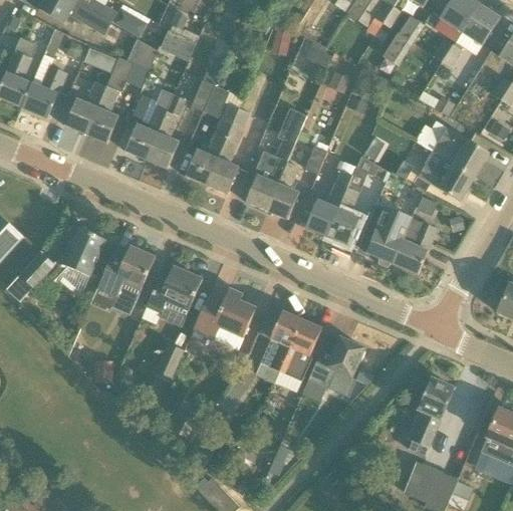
[(103,33),(109,23),(80,6),(69,0),(42,0),(38,8),(63,23),(68,14),(103,33)]
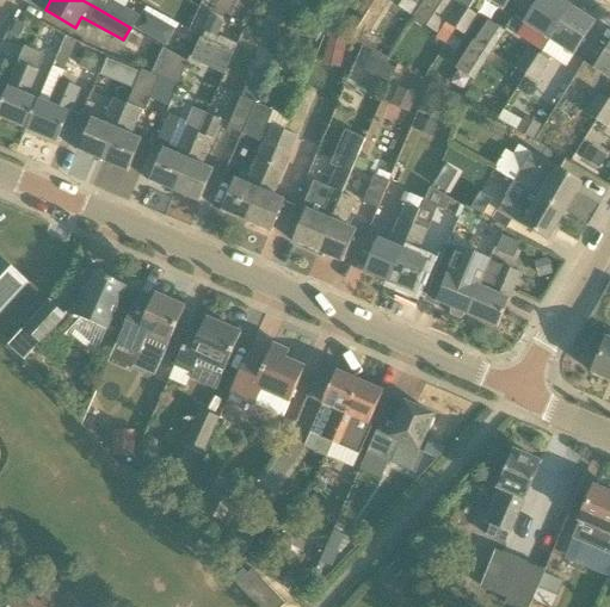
[(82,0),(96,7),(130,28),(137,14),(124,6),(127,0),(82,0)]
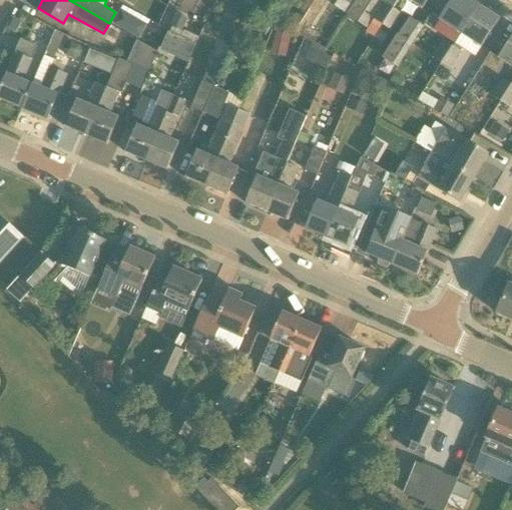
[(312,0),(307,9),(309,10),(316,16),(326,0),(312,0)]
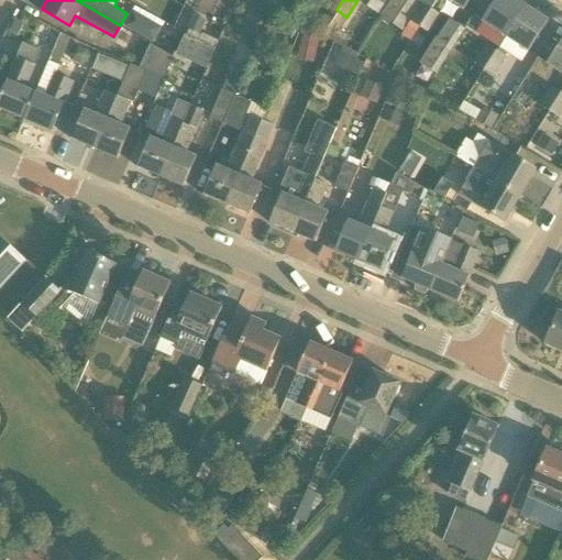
[(386,4),(381,13),(393,21),(405,0),(388,0),(386,3),(386,4)]
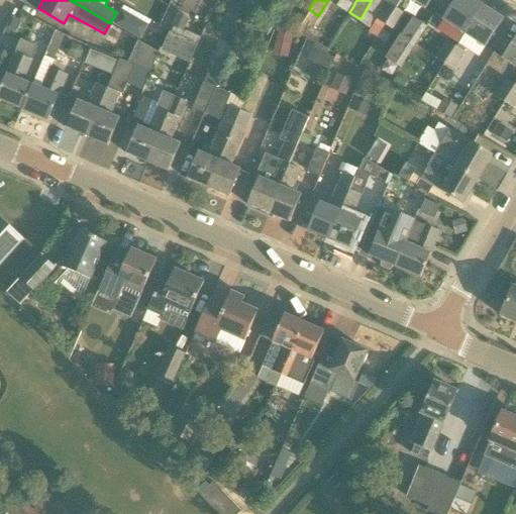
[(370,26),(364,36),(372,41),(385,23),(396,5),(399,0),(385,0),(370,26)]
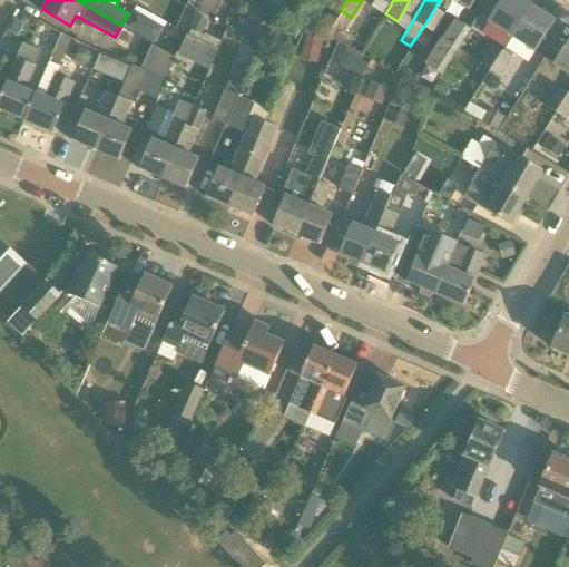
[(511,35),(530,5),(523,0),(499,0),(488,19),(511,35)]
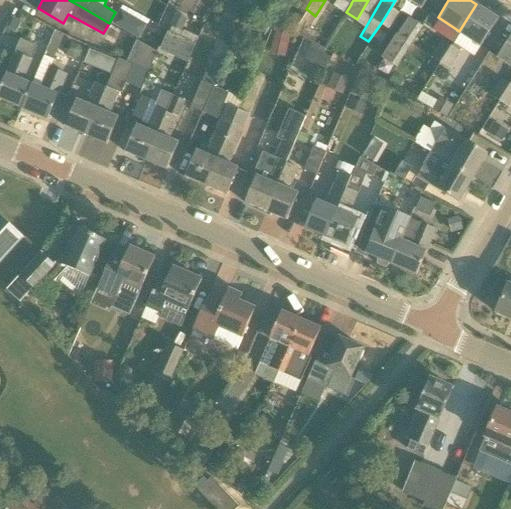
[(453,40),(451,42),(461,48),(461,47),(473,55),(480,44),(497,18),(476,4),(459,31),(453,40)]
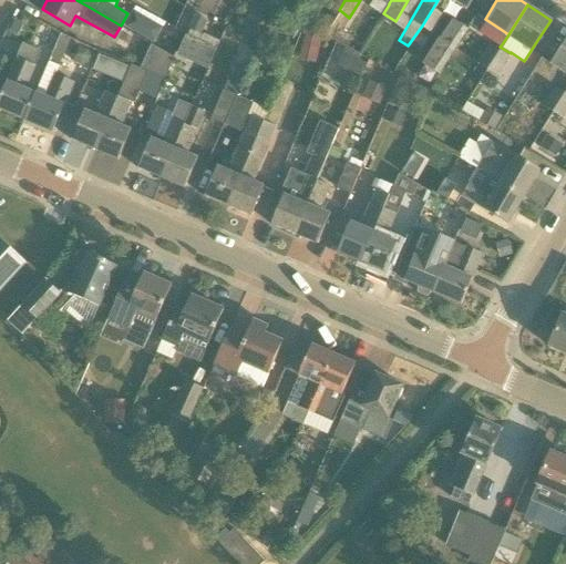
[(433,32),(444,12),(434,6),(422,26),(433,32)]
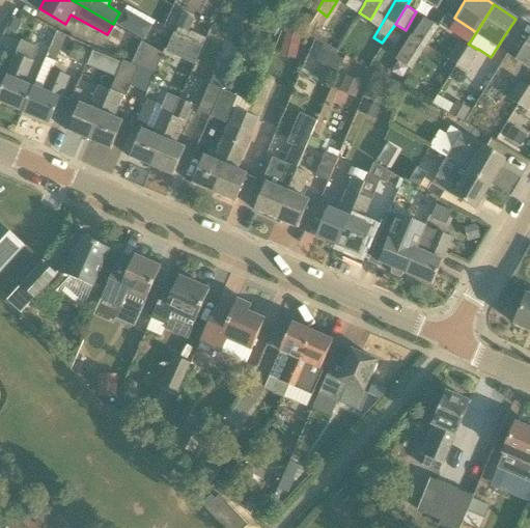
[(186,33),(193,17),(179,11),(172,27),(186,33)]
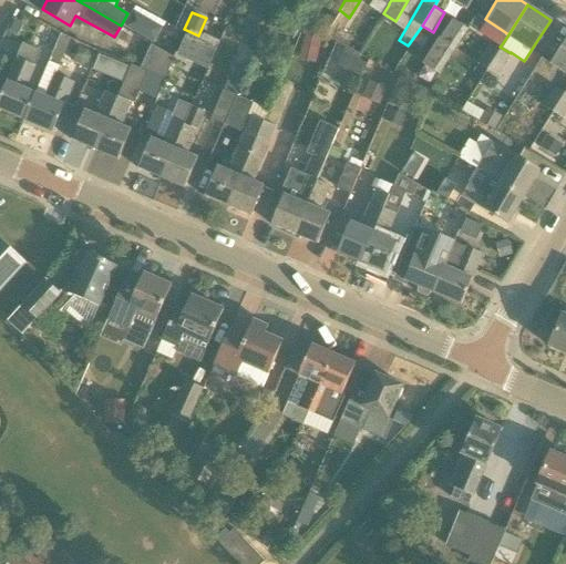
[(467,28),(444,12),(433,32),(439,36),(423,61),(439,71),(454,48),(458,42),(467,28)]
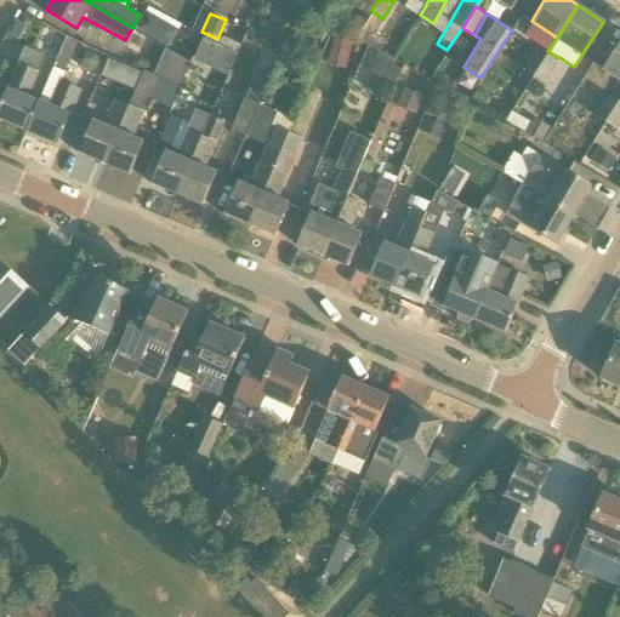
[(319,20),(313,35),(324,40),(330,23),(319,20)]
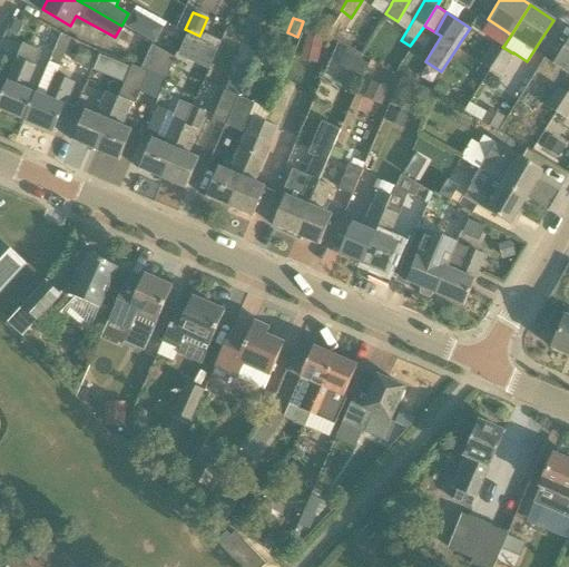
[(31,30),(52,42),(59,31),(38,19),(31,30)]
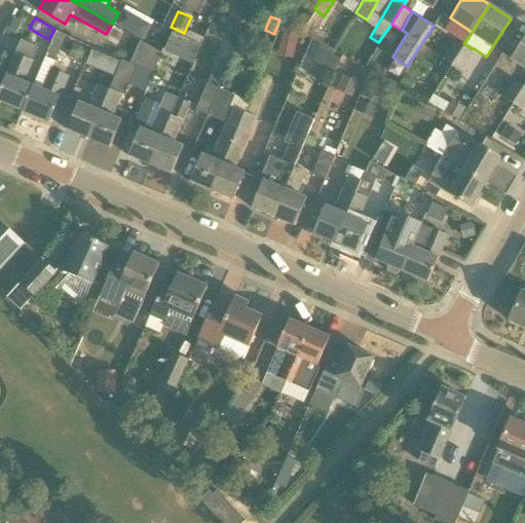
[(12,20),(8,28),(14,31),(20,24),(12,20)]
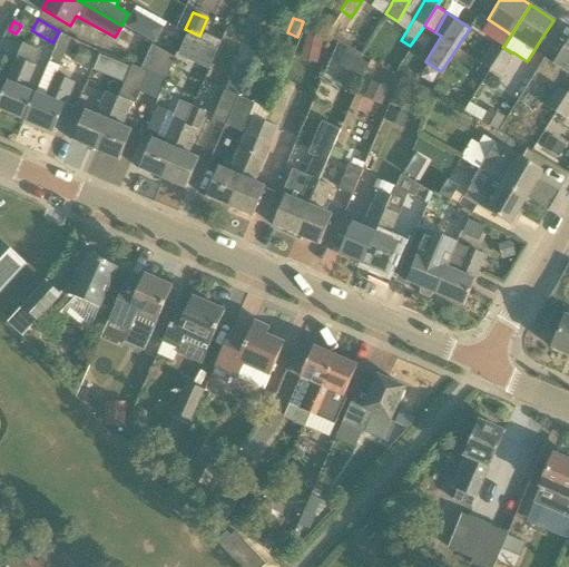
[(35,93),(23,118),(52,130),(70,88),(74,80),(68,78),(55,72),(59,64),(70,36),(60,31),(49,60),(35,93)]
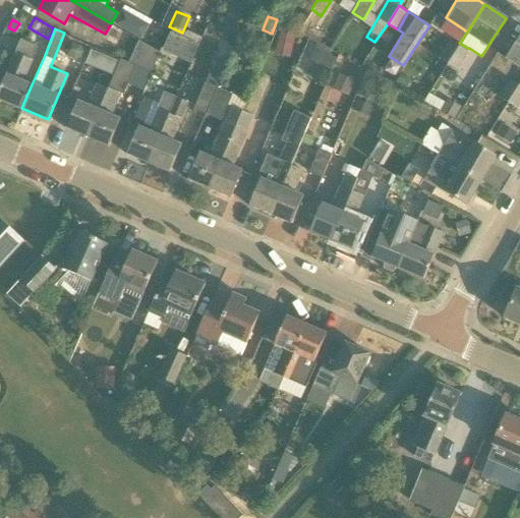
[(289,54),(293,32),(280,30),(276,52),(289,54)]
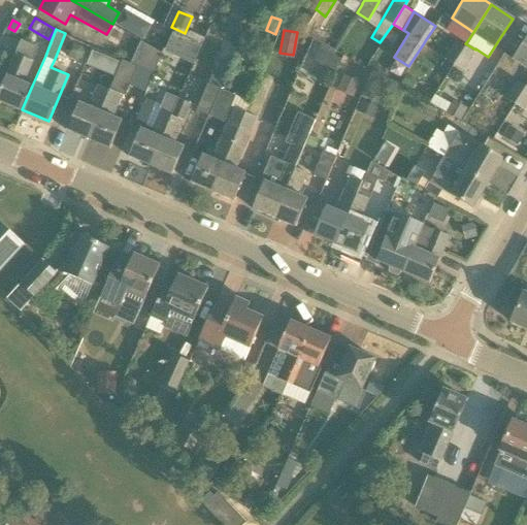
[(526,34),(513,57),(526,66),(526,34)]
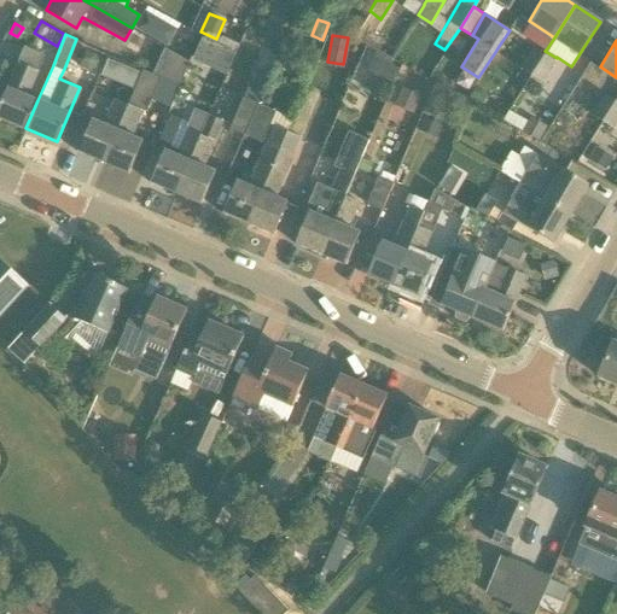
[(366,44),(361,75),(380,77),(384,53),(366,44)]
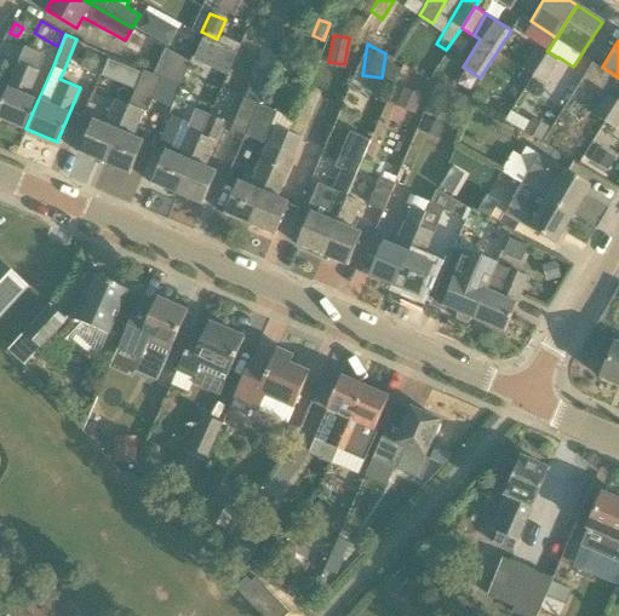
[(533,73),(546,51),(536,44),(522,65),(533,73)]
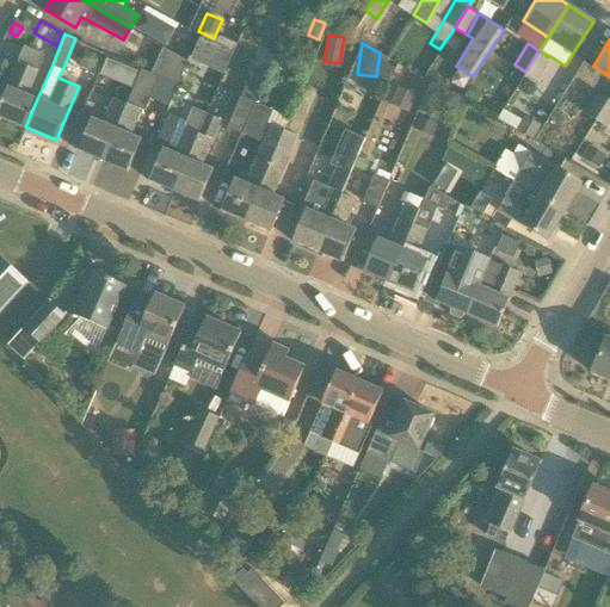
[(166,49),(161,45),(155,59),(149,72),(161,76),(176,82),(185,59),(180,56),(166,49)]
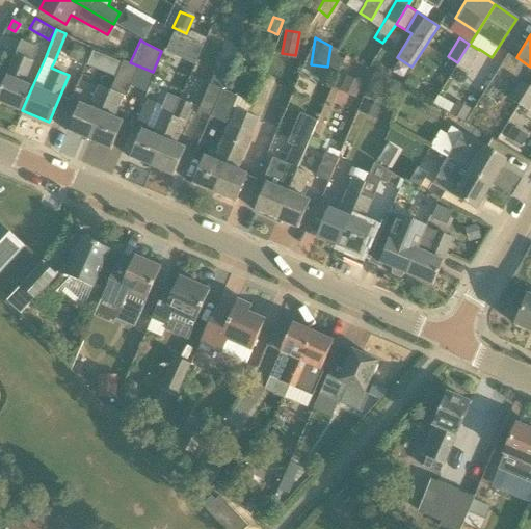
[(67,44),(64,50),(67,55),(76,59),(82,57),(84,51),(82,46),(73,41),(67,44)]
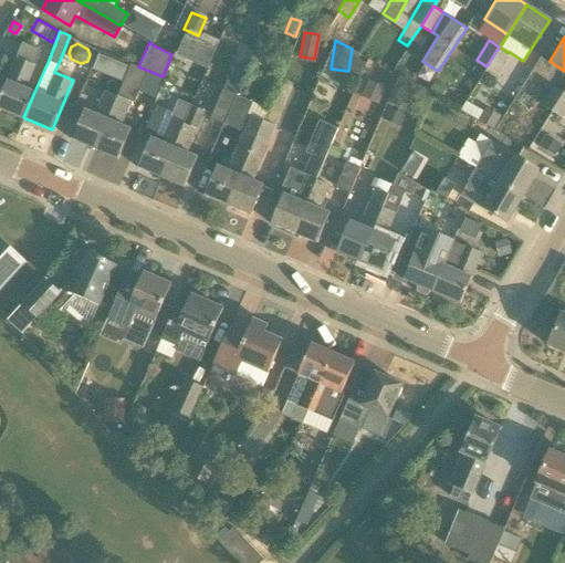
[(510,53),(499,47),(487,66),(497,73),(510,53)]
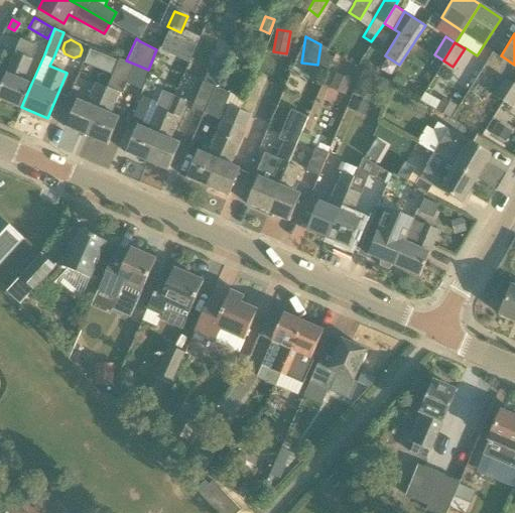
[(242,58),(244,47),(233,45),(230,56),(242,58)]
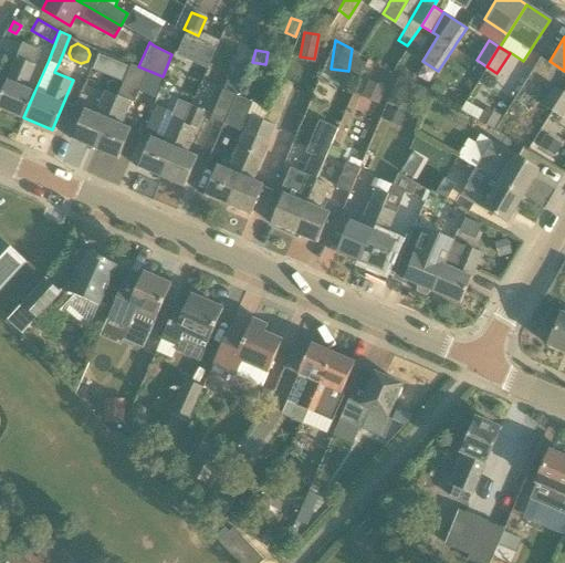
[(25,87),(35,63),(17,55),(0,94),(0,106),(23,117),(34,92),(25,87)]
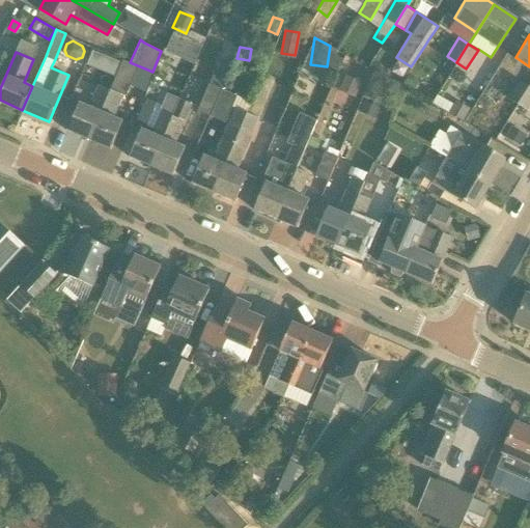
[(259,77),(268,59),(256,54),(249,72),(259,77)]
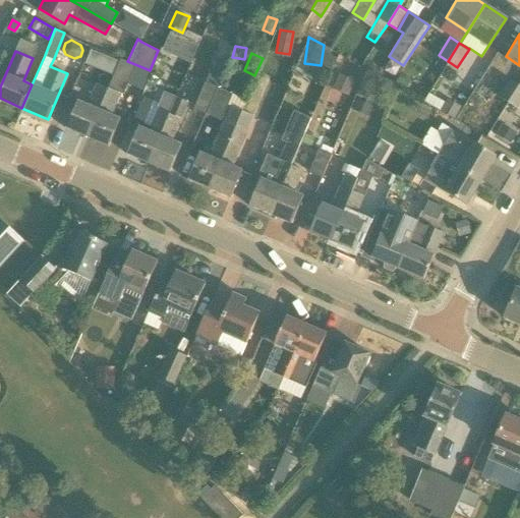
[(106,55),(100,69),(111,73),(117,60),(106,55)]
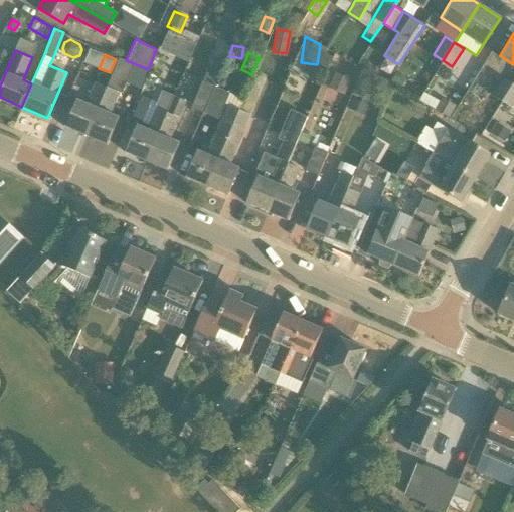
[(203,112),(214,84),(221,66),(209,61),(191,106),(203,112)]
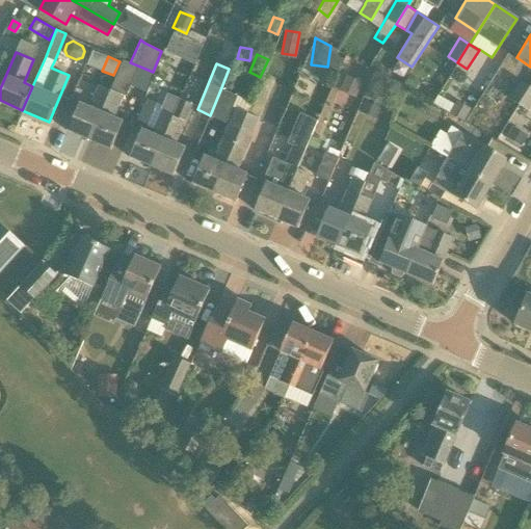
[(410,72),(404,81),(415,88),(419,82),(417,76),(410,72)]
